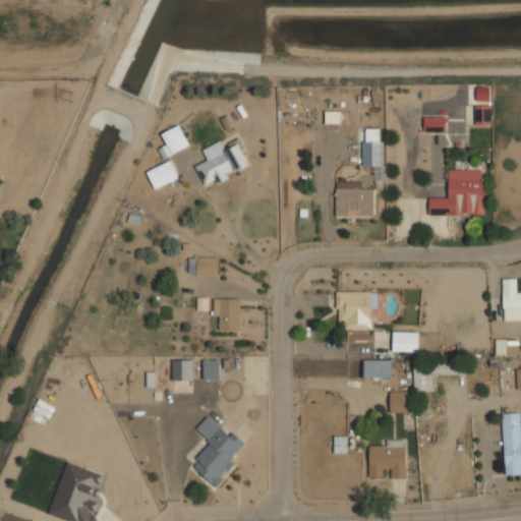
[(474,124),(490,124),(490,105),(474,105),(474,124)]
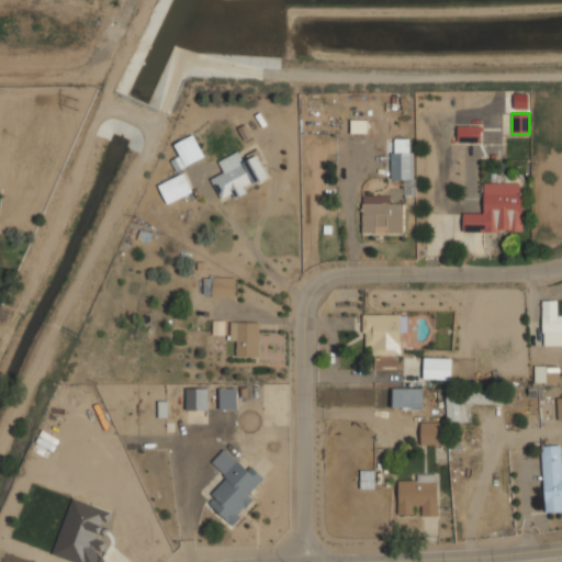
[(350,133),(367,133),(367,120),(350,120),(350,133)]
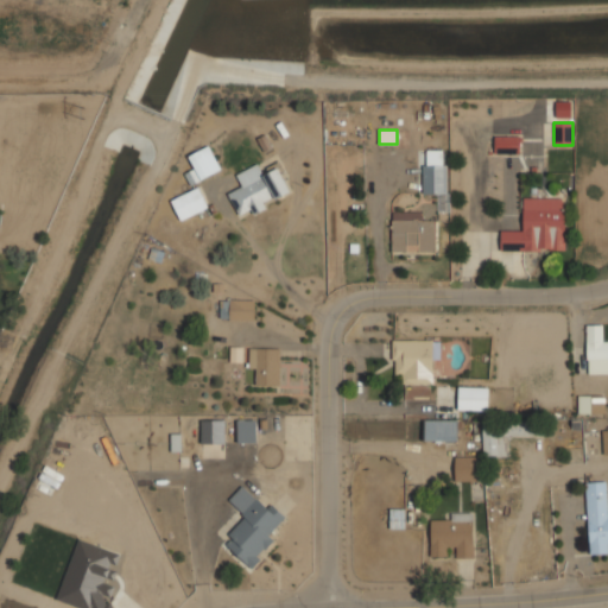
[(519,135),(494,137),(494,153),(519,153),(519,135)]
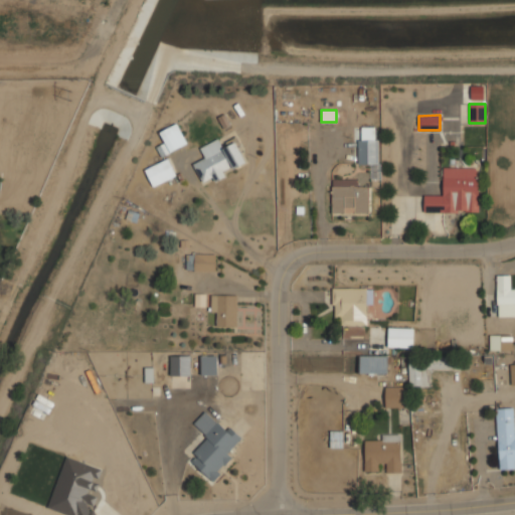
[(359,164),(371,164),(371,179),(378,179),(377,127),(358,127),(359,164)]
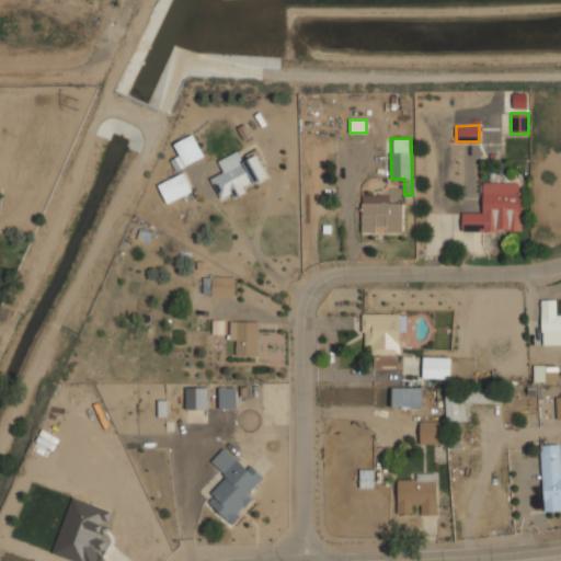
[(210,178),(219,199),(230,194),(232,198),(245,192),(243,187),(267,176),(256,155),(242,161),(238,151),(217,160),(222,172),(210,178)]
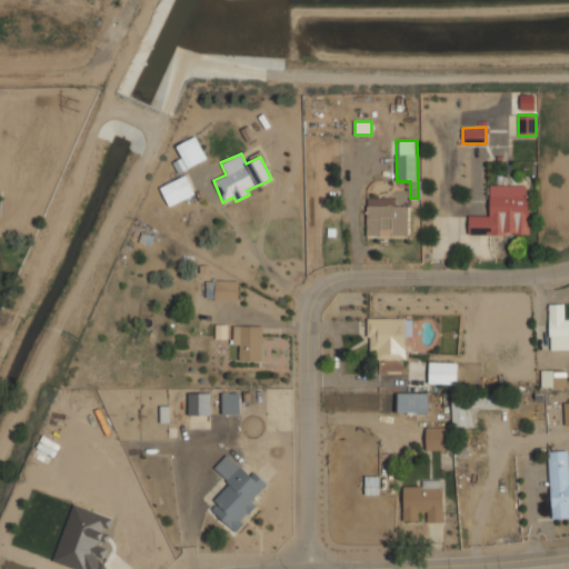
[(168,206),(193,195),(185,175),(159,187),(168,206)]
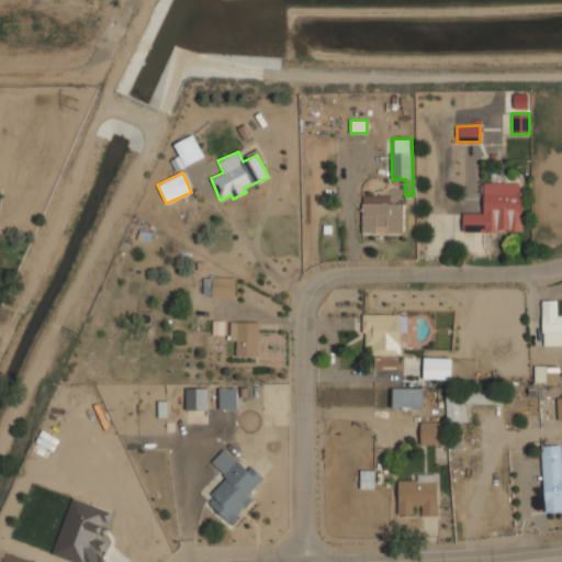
[(462,231),(521,232),(523,183),(483,182),(482,213),(462,213),(462,231)]
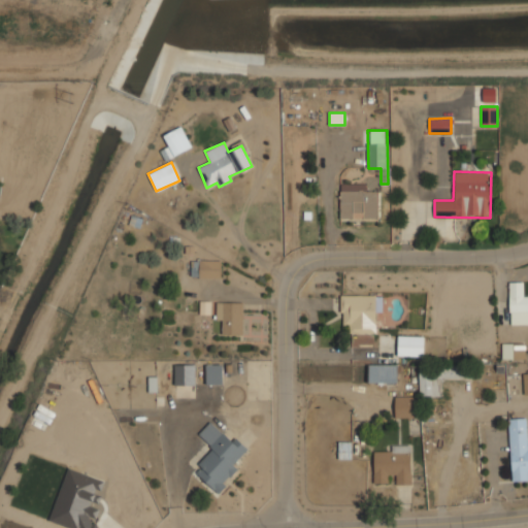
[(339,219),(375,220),(376,192),(340,191),(339,219)]
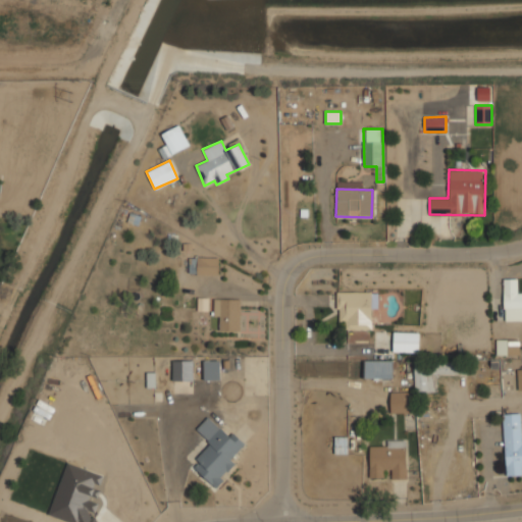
[(218,257),(189,258),(189,274),(218,274),(218,257)]
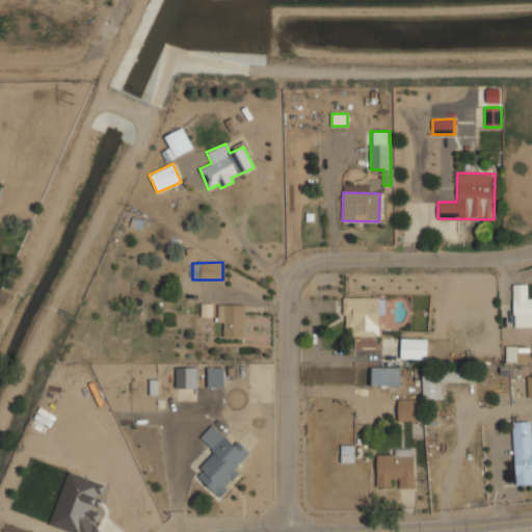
[(531,314),(531,298),(529,298),(529,283),(513,284),(513,325),(524,325),(524,315),(531,314)]
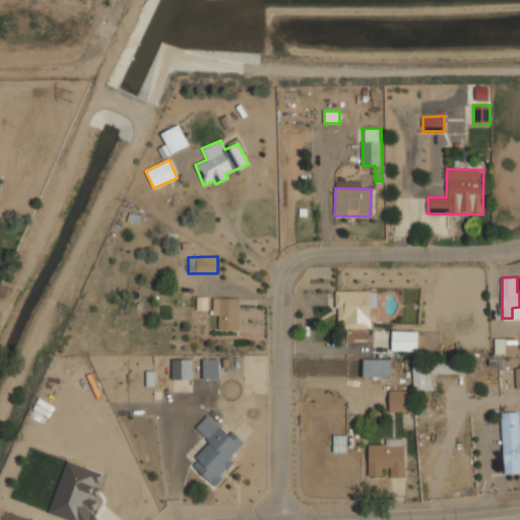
[(335,289),(335,318),(345,318),(345,328),(371,328),(371,289),(335,289)]
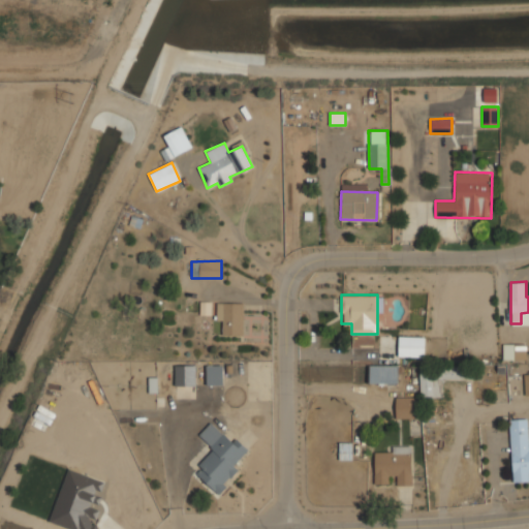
[(244,303),(216,303),(216,320),(222,320),(221,335),(243,336),(244,303)]
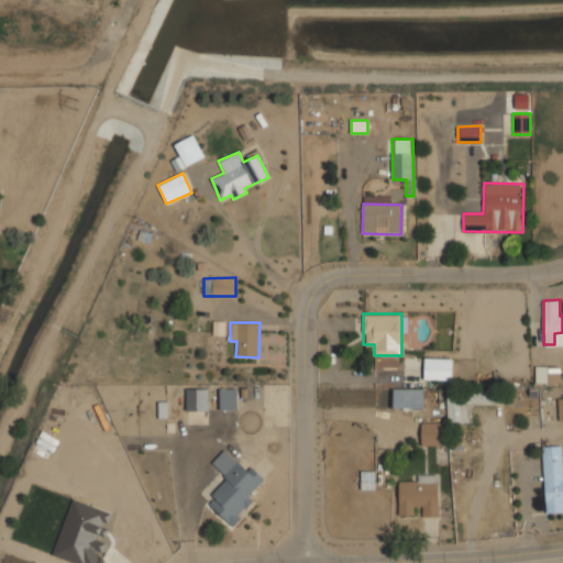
[(375,370),(398,368),(397,355),(374,356),(375,370)]
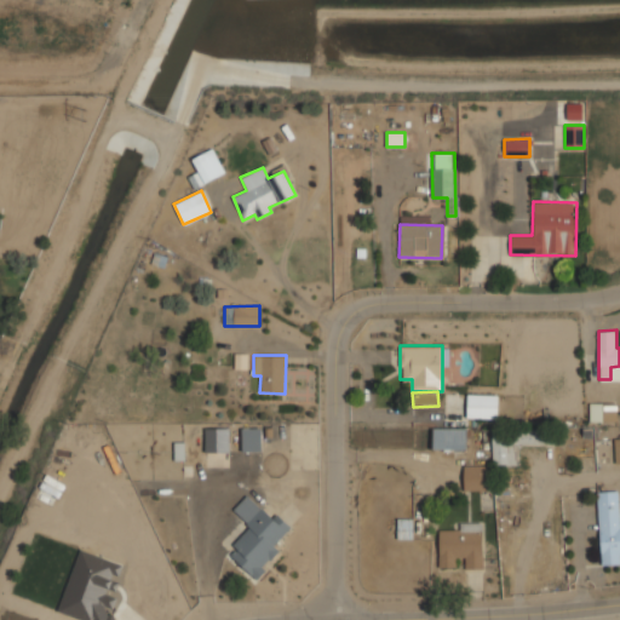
[(466,417),(497,417),(497,394),(466,394),(466,417)]
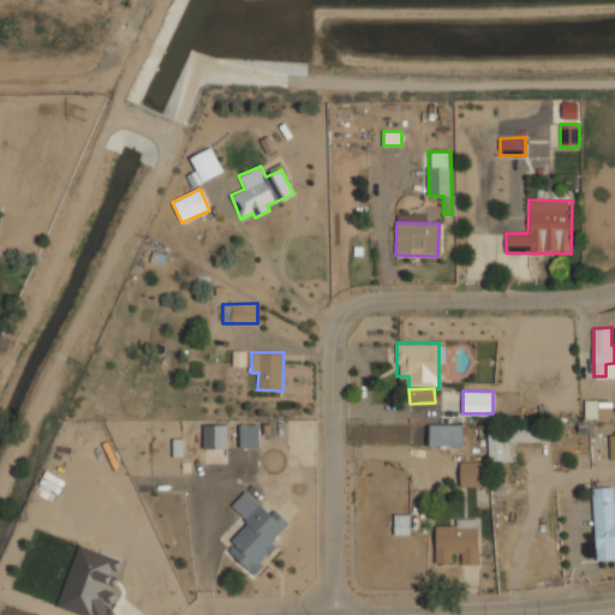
[(611,398),(585,398),(585,418),(611,418),(611,398)]
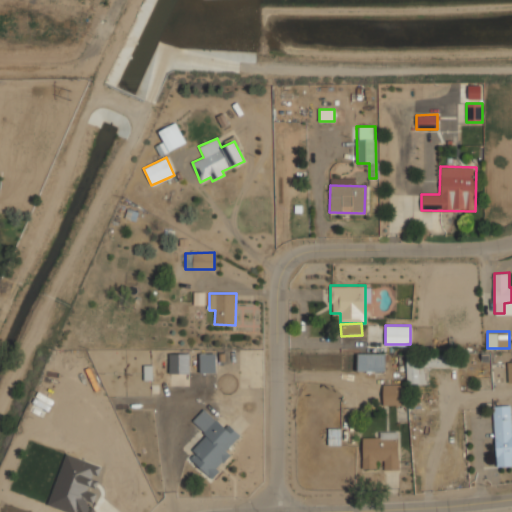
[(169,354),(170,374),(190,374),(189,353),(169,354)]
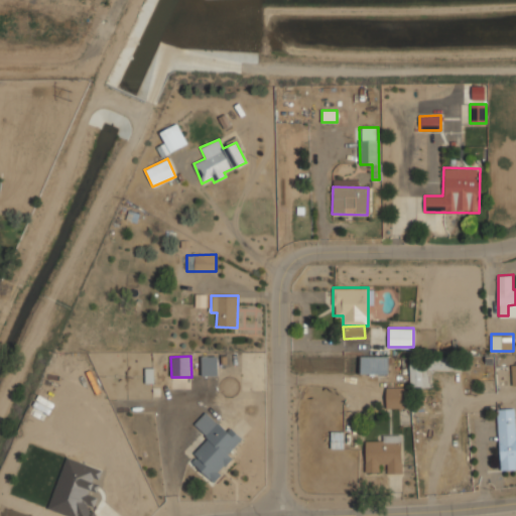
[(218,375),(217,356),(201,356),(202,376),(218,375)]
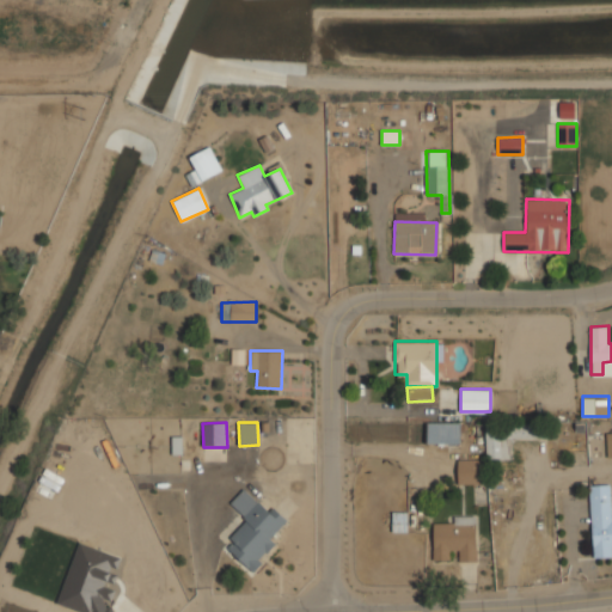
[(427,444),(459,444),(459,422),(427,422),(427,444)]
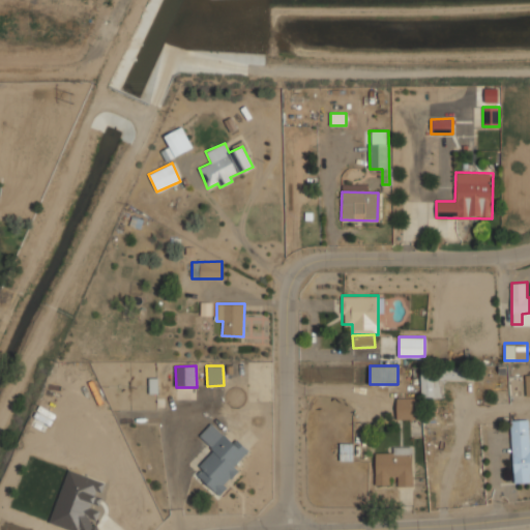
[(420,398),(443,398),(443,380),(472,380),(472,366),(420,366),(420,398)]
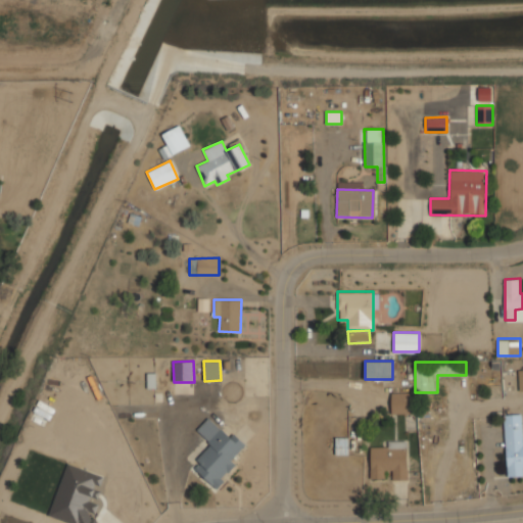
[(155,388),(155,373),(147,373),(147,388),(155,388)]
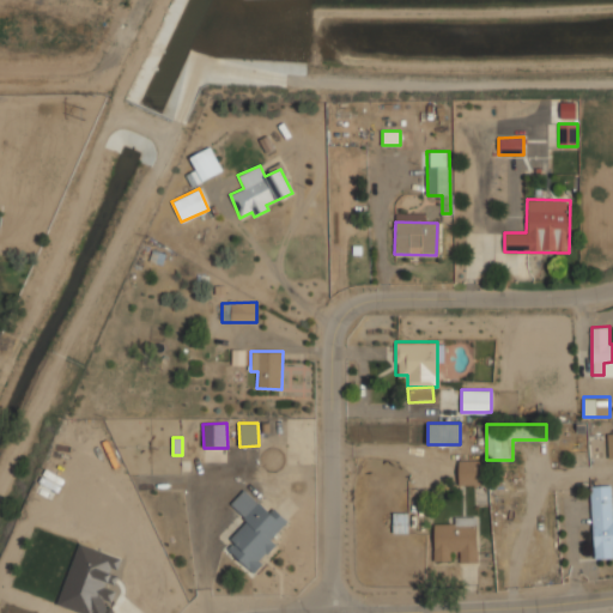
[(483,484),(483,459),(457,459),(457,484),(483,484)]
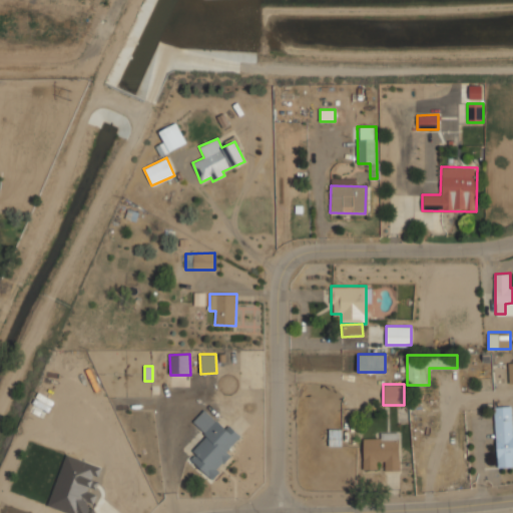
[(512,435),(512,405),(495,406),(497,467),(512,466),(512,435)]
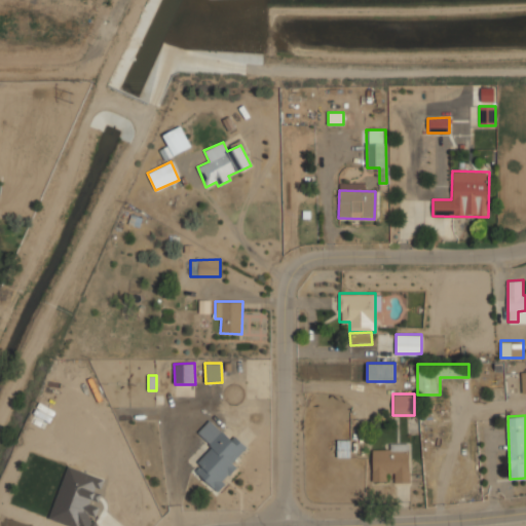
[(247,447),(235,436),(231,440),(210,419),(197,433),(214,447),(193,470),(217,491),(238,467),(232,462),(247,447)]
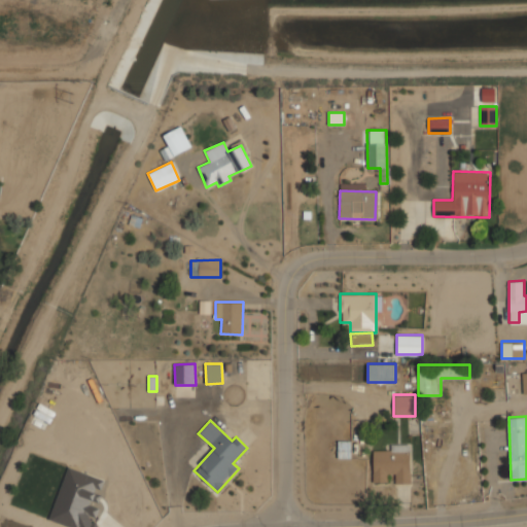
[(338,458),(351,458),(351,441),(338,441),(338,458)]
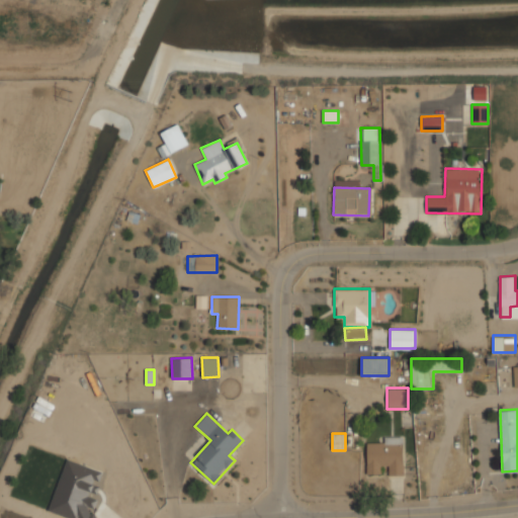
[(403,438),(366,438),(366,473),(403,473),(403,438)]
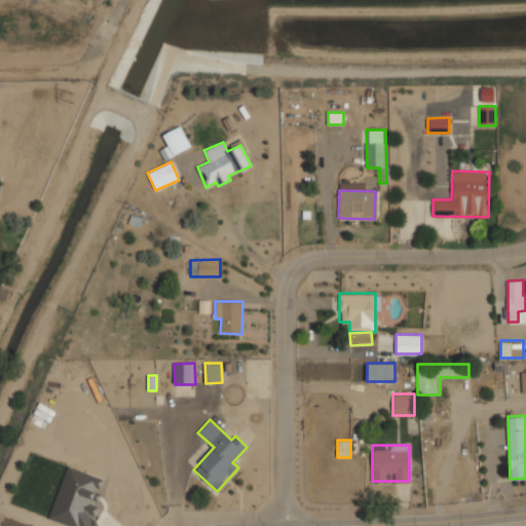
[(49,520),(67,525),(100,525),(94,524),(100,504),(98,504),(102,491),(100,491),(105,479),(67,466),(49,520)]
